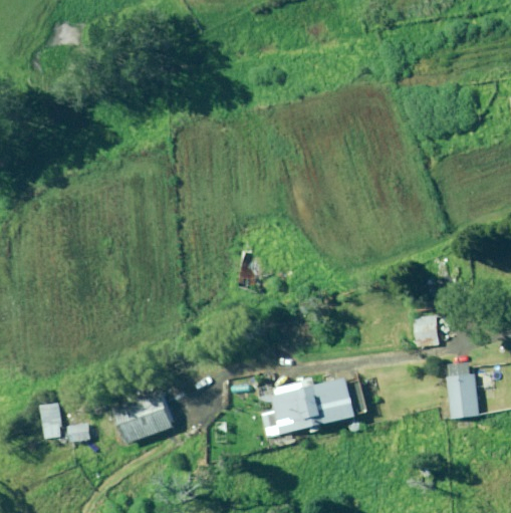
[(278,254),(236,251),(233,287),(263,289),(264,283),(276,284),(278,254)]
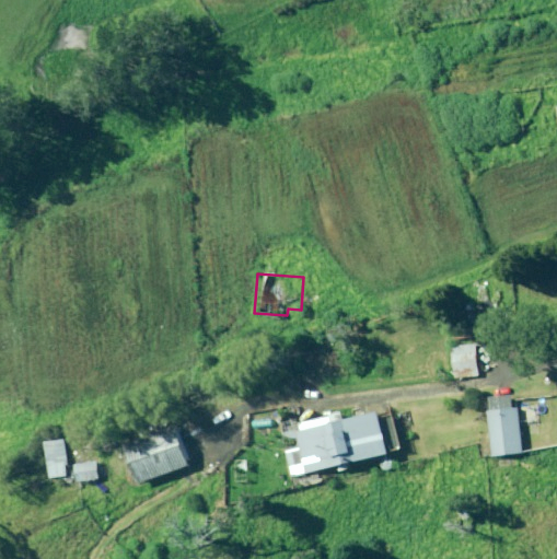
[(515,406),(483,409),(487,456),(521,453),(515,406)]
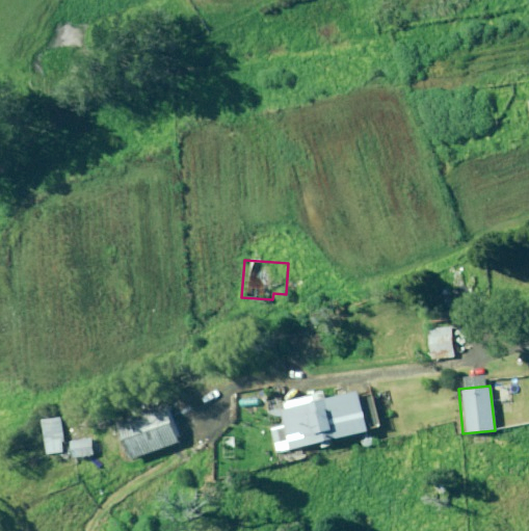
[(279,415),(282,425),(268,428),(272,444),(285,441),(288,450),(380,428),(371,388),(323,399),(321,392),(282,401),(281,400),(280,399),(279,398),(278,398),(276,397),(275,397),(274,397),(273,397),(272,397),(271,398),(270,398),(269,399),(268,399),(268,400),(267,400),(266,401),(266,402),(265,403),(265,404),(265,405),(265,406),(265,407),(265,408),(265,409),(265,410),(266,412),(267,413),(268,414),(268,415),(269,415),(270,415),(271,416),(272,416),(273,416),(274,416),(275,416),(276,416),(278,415),(279,415)]
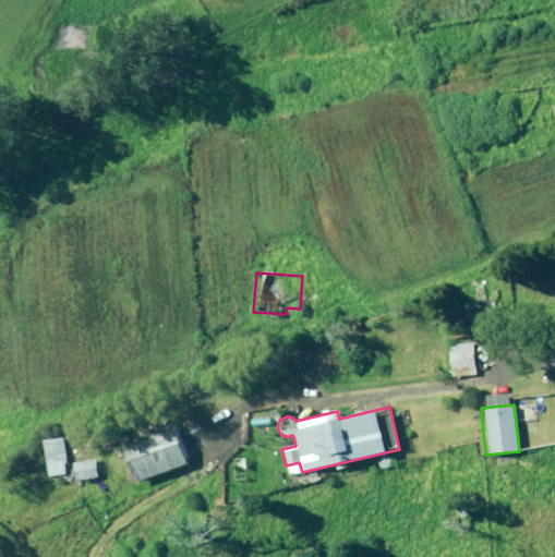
[(254,425),(254,426),(254,427),(255,427),(255,428),(256,430),(257,431),(258,431),(260,432),(261,432),(262,432),(263,432),(264,432),(265,432),(266,432),(266,431),(267,431),(268,431),(268,430),(269,430),(269,428),(270,427),(270,426),(272,425),(272,424),(272,423),(272,422),(272,421),(272,420),(270,419),(270,418),(269,416),(268,415),(267,414),(266,414),(265,413),(264,413),(263,413),(262,413),(261,413),(260,413),(260,414),(258,414),(257,414),(257,415),(256,415),(256,416),(255,416),(255,418),(254,419),(254,420),(253,421),(253,422),(253,423),(253,424),(254,425)]
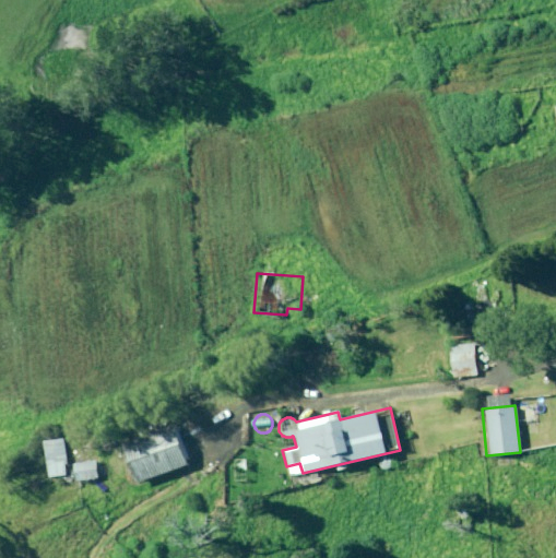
[(67,439),(43,441),(46,478),(70,476),(67,439)]
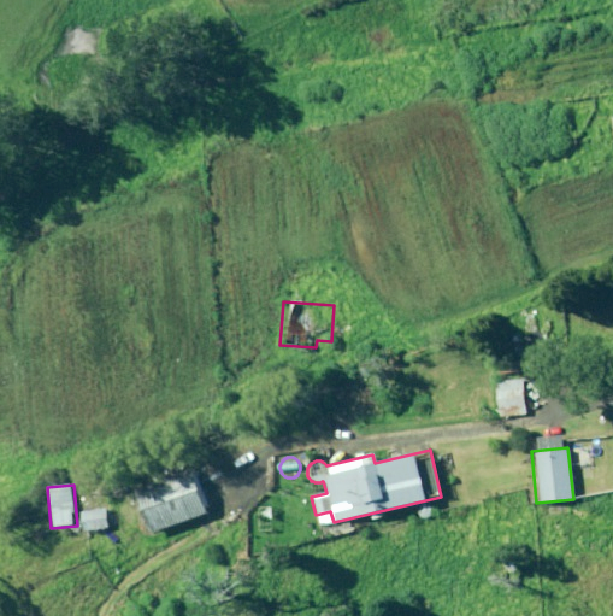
[(106,499),(80,502),(82,531),(107,528),(106,499)]
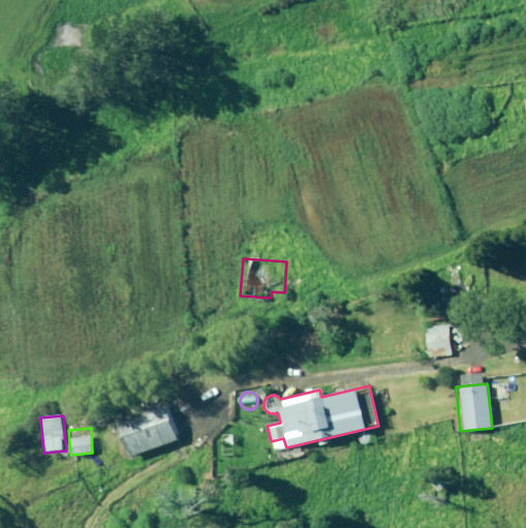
[(237,432),(221,431),(220,456),(235,457),(237,432)]
